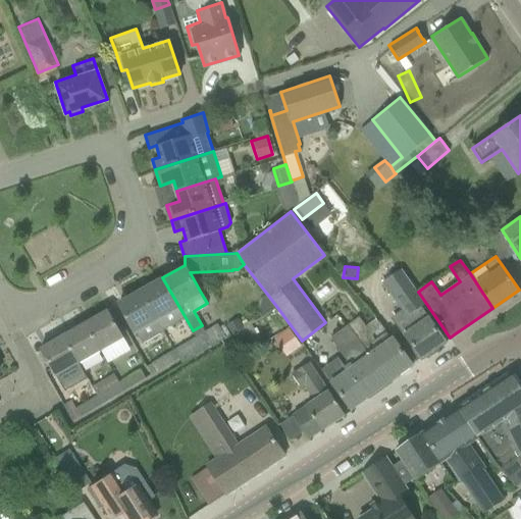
[(397,324),(421,358),(446,341),(420,306),(425,302),(418,292),(401,267),(381,281),(407,317),(397,324)]
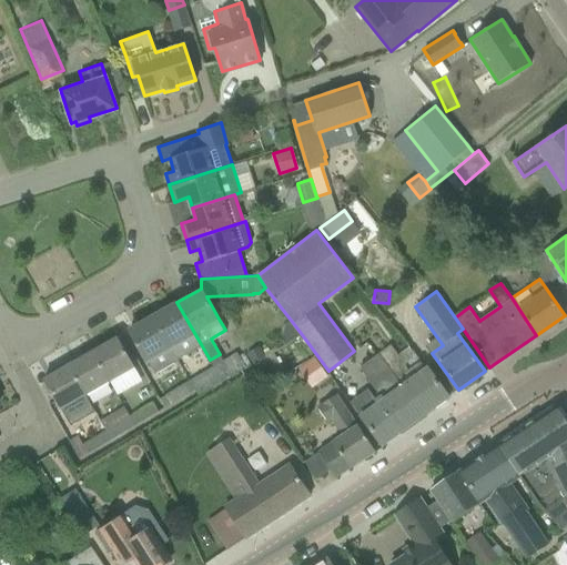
[(176,302),(152,316),(178,360),(178,359),(178,357),(201,344),(176,302)]
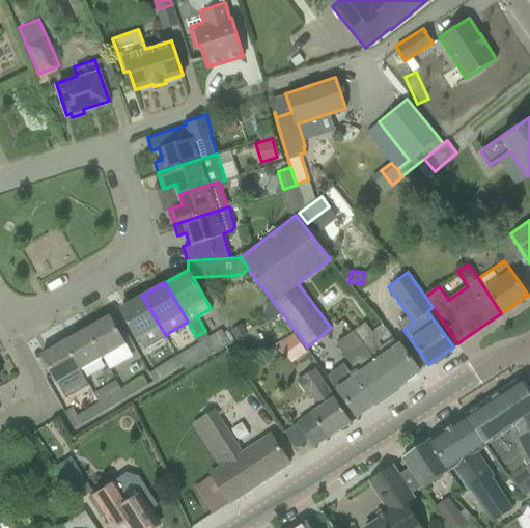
[(144,348),(166,336),(142,296),(120,308),(136,337),(138,335),(144,348)]
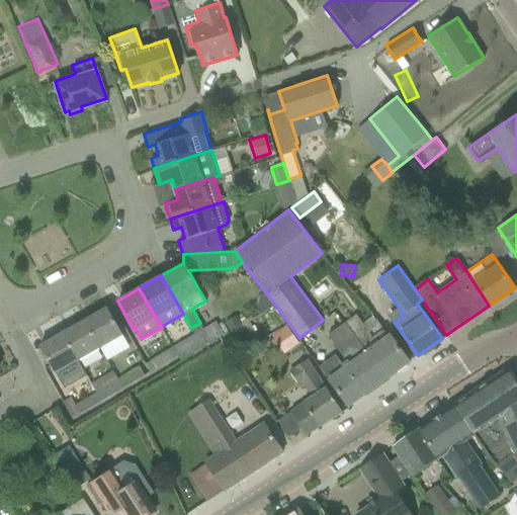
[(84,320),(100,347),(121,334),(106,307),(84,320)]
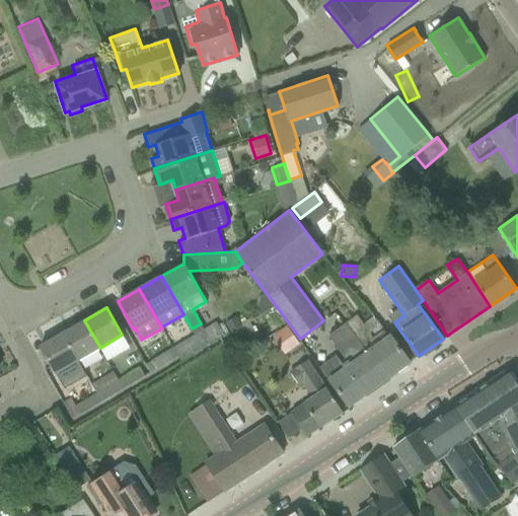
[(393,372),(394,374),(410,363),(390,335),(389,336),(373,315),(362,323),(356,315),(327,336),(349,365),(329,379),(350,407),(366,394),(364,393),(393,372)]
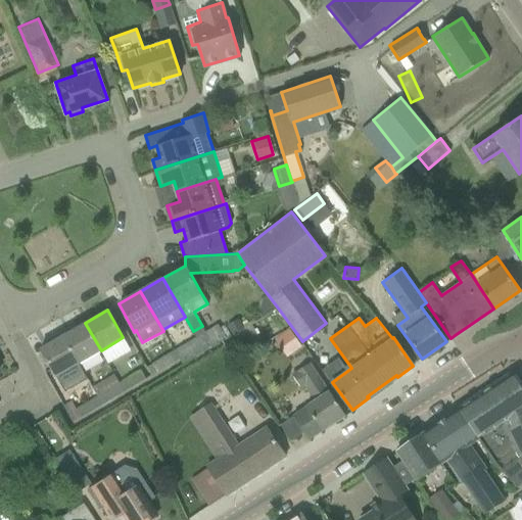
[(233,333),(243,327),(238,319),(228,325),(233,333)]
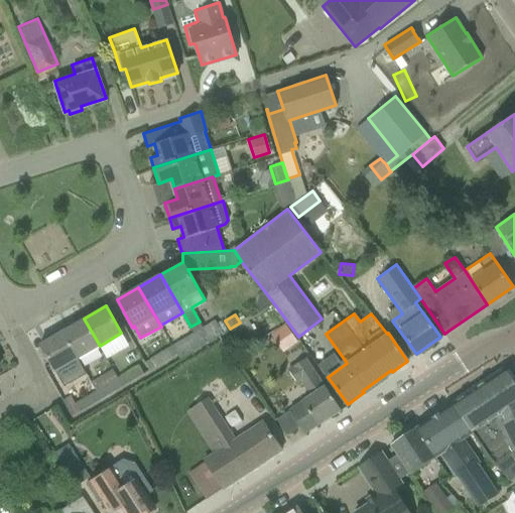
[(61,331),(78,358),(100,346),(84,318),(61,331)]
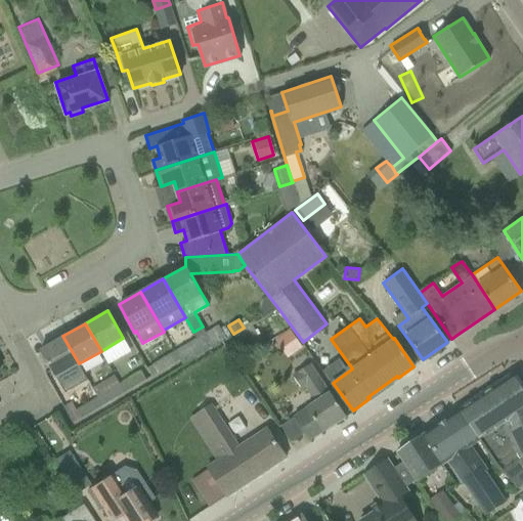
[(205,331),(195,336),(205,350),(226,338),(222,332),(217,323),(205,331)]
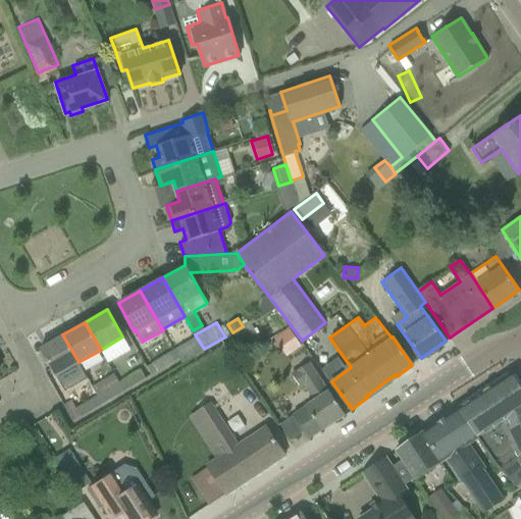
[(276,335),(288,353),(301,344),(289,327),(276,335)]
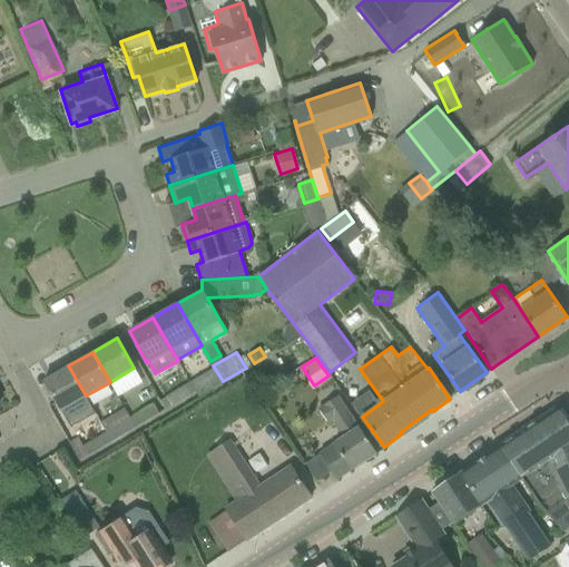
[(43,379),(61,409),(86,396),(68,365),(65,368),(62,363),(51,370),(52,374),(43,379)]
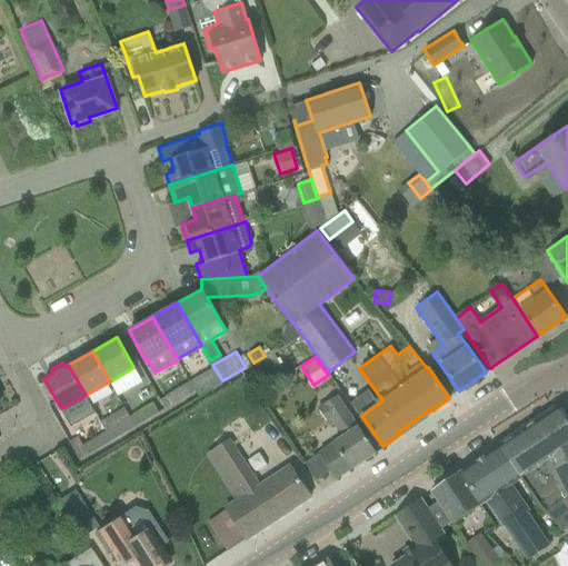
[(198,395),(222,380),(212,365),(189,379),(195,389),(198,395)]
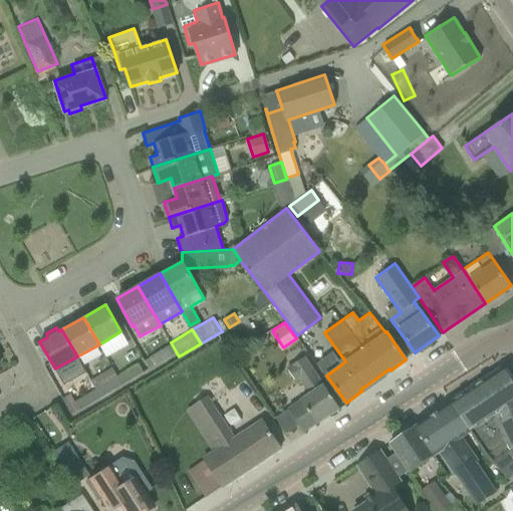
[(176,351),(171,342),(159,349),(164,358),(176,351)]
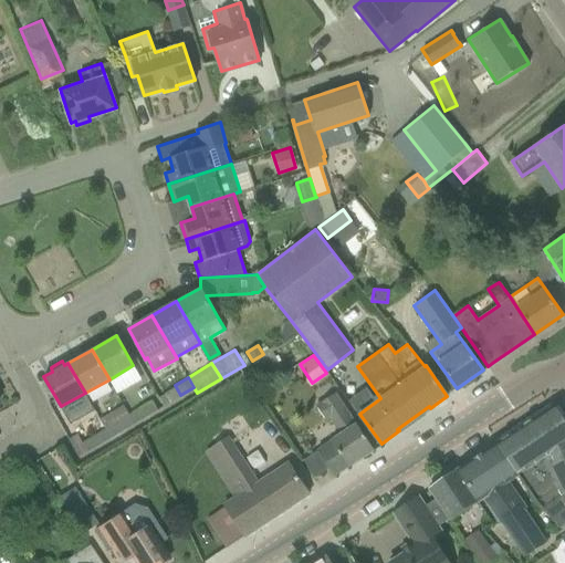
[(334,392),(320,402),(315,404),(325,419),(330,416),(341,431),(331,439),(316,448),(334,475),(348,465),(348,466),(349,465),(374,449),(355,421),(355,423),(334,392)]
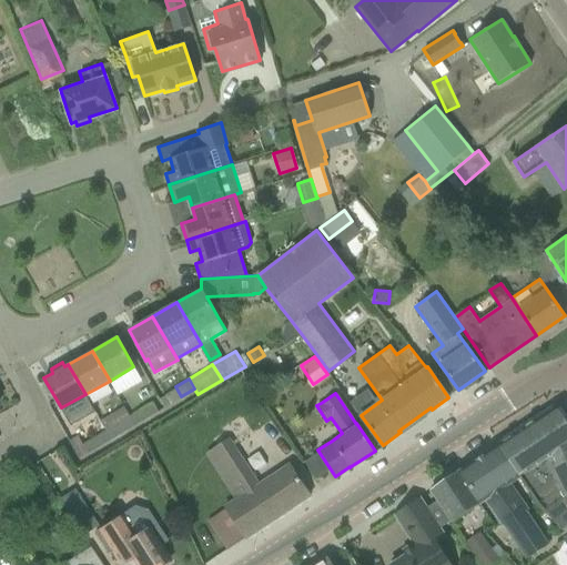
[(152,401),(138,410),(143,419),(158,410),(152,401)]
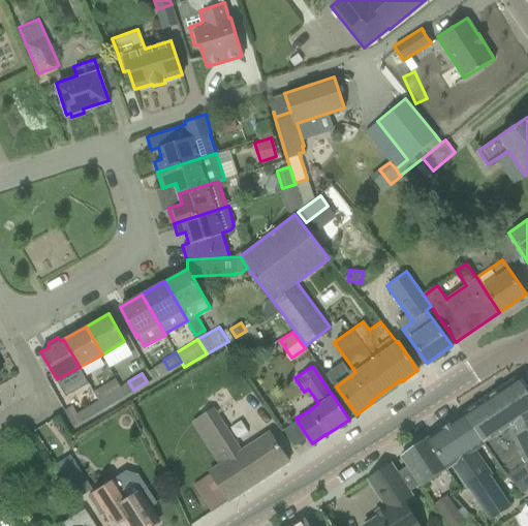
[(92,391),(97,399),(102,408),(126,394),(121,385),(116,377),(92,391)]
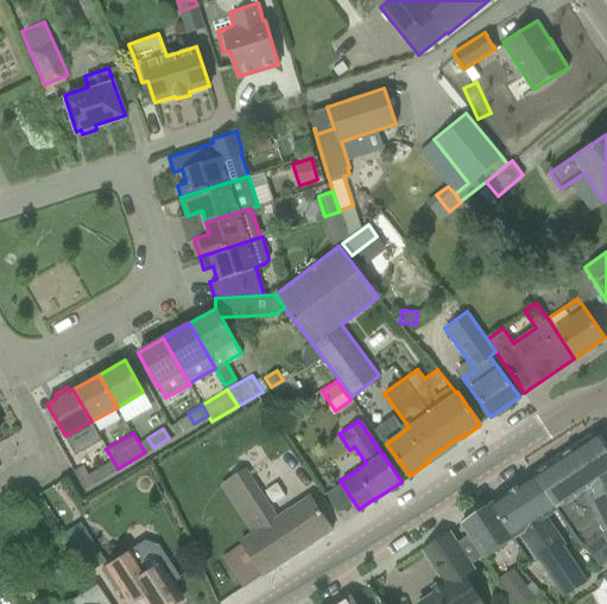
[(556,508),(555,508),(569,529),(601,566),(606,561),(606,452),(595,434),(535,474),(556,508)]
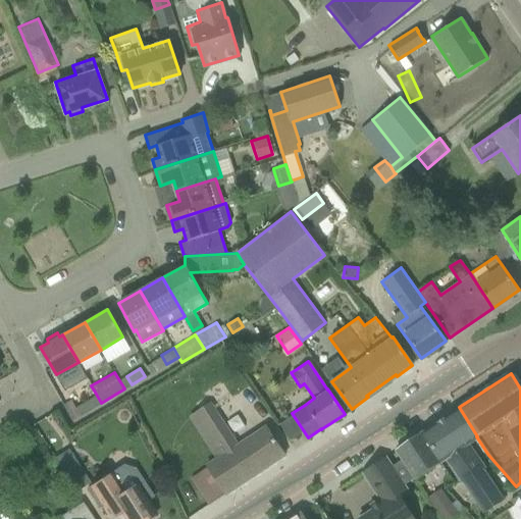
[(72,420),(101,403),(96,394),(75,406),(71,399),(62,404),(72,420)]
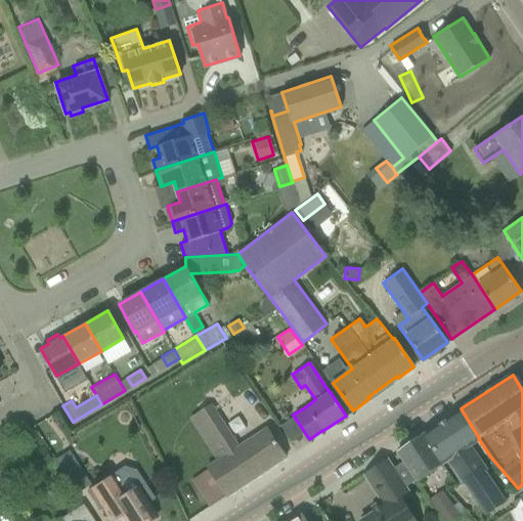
[(208,467),(226,494),(286,456),(266,428),(238,446),(221,421),(223,420),(212,402),(188,417),(201,434),(202,434),(219,460),(208,467)]
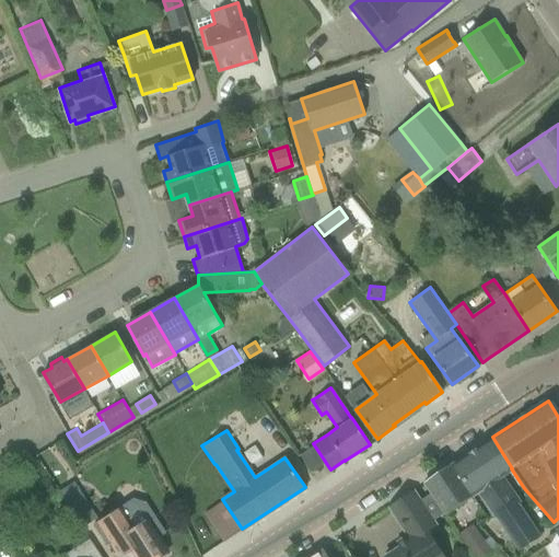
[(512,468),(492,437),(491,438),(491,437),(490,438),(490,439),(482,443),(454,463),(454,462),(452,463),(452,464),(472,495),(478,490),(496,518),(497,517),(517,549),(539,535),(520,501),(521,500),(503,474),(511,468),(512,468)]
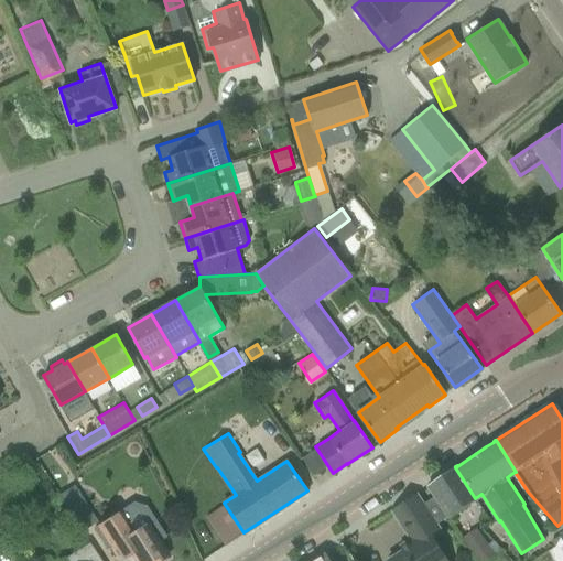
[(475,498),(455,467),(428,486),(447,517),(475,498)]
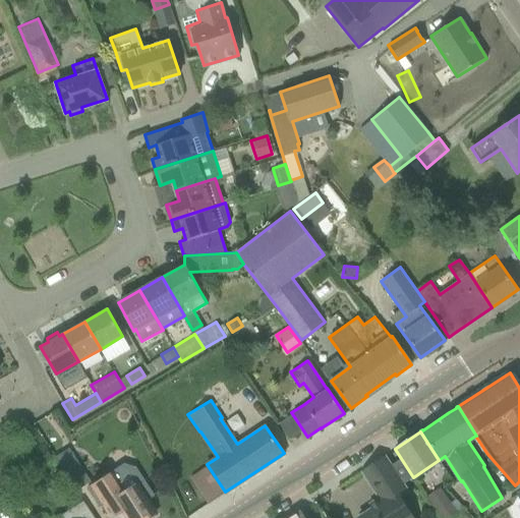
[(53,456),(60,467),(67,476),(75,488),(89,480),(74,459),(67,447),(53,456)]
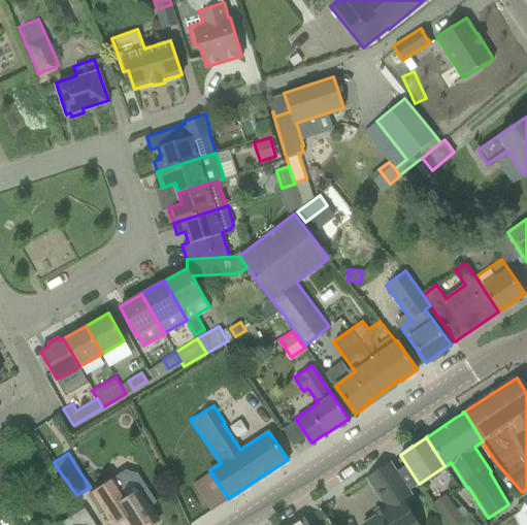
[(390,461),(366,477),(387,509),(362,524),(418,524),(404,503),(413,498),(390,461)]
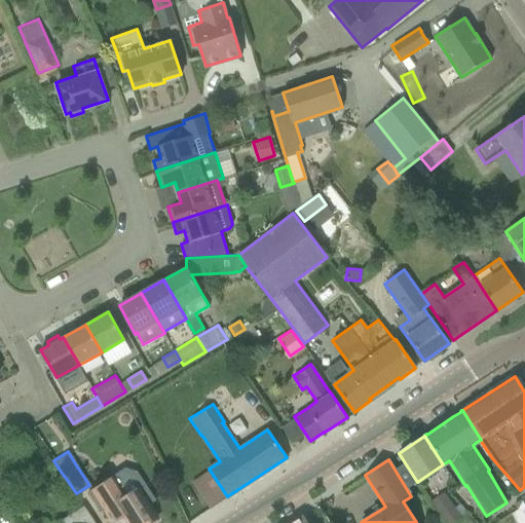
[(59,487),(67,482),(61,472),(52,478),(59,487)]
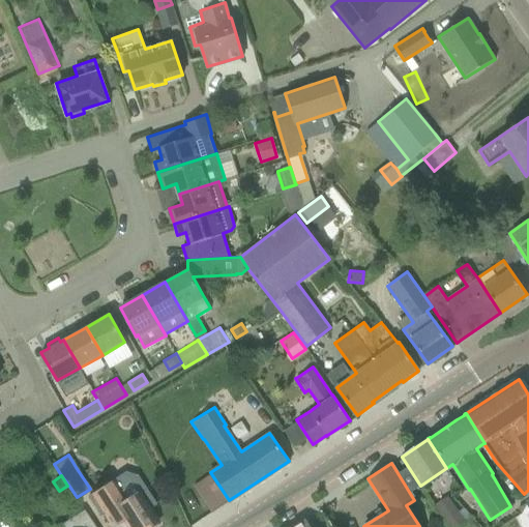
[(152,503),(142,487),(123,499),(111,479),(88,495),(99,515),(103,513),(112,526),(120,521),(123,526),(149,526),(156,523),(146,507),(152,503)]
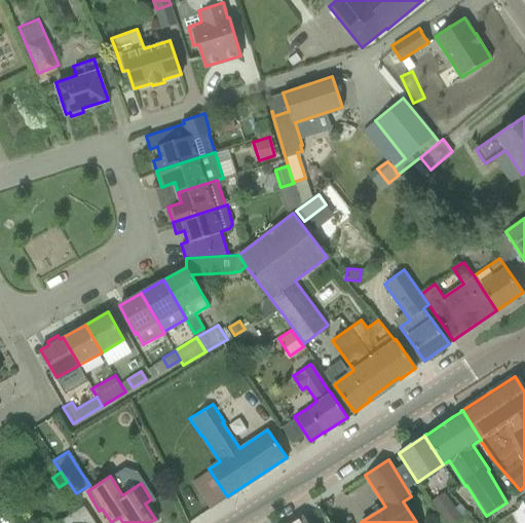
[(461,517),(454,507),(453,505),(438,514),(444,522),(452,522),(461,517)]
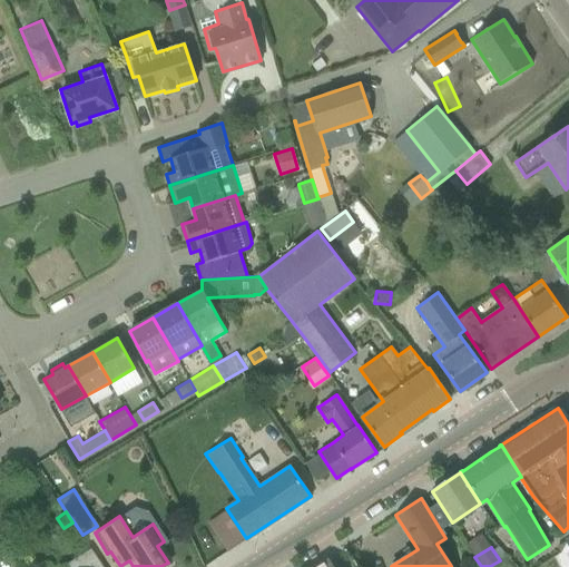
[(101,566),(89,548),(66,563),(68,566),(101,566)]
